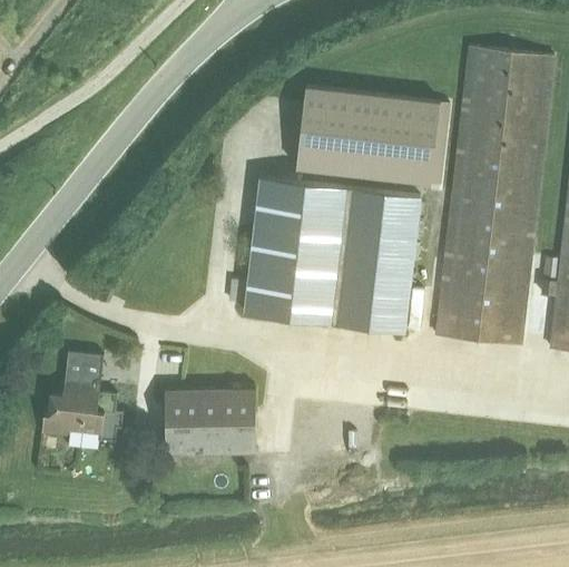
[(468,48),(434,336),(522,348),(556,58),(468,48)]
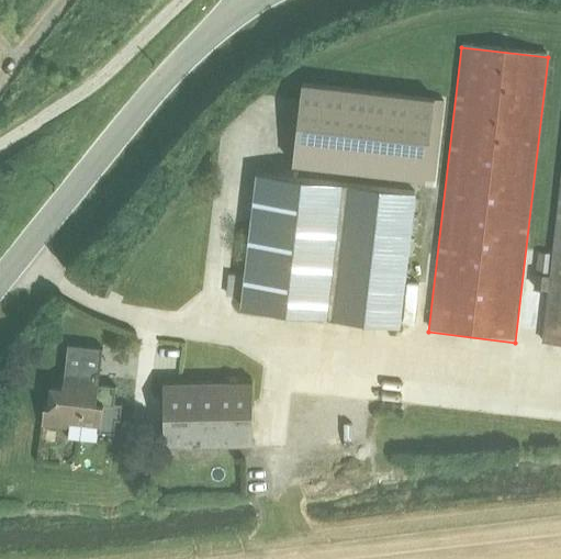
[(424,183),(434,103),(301,86),(291,168),(415,182),(424,183)]
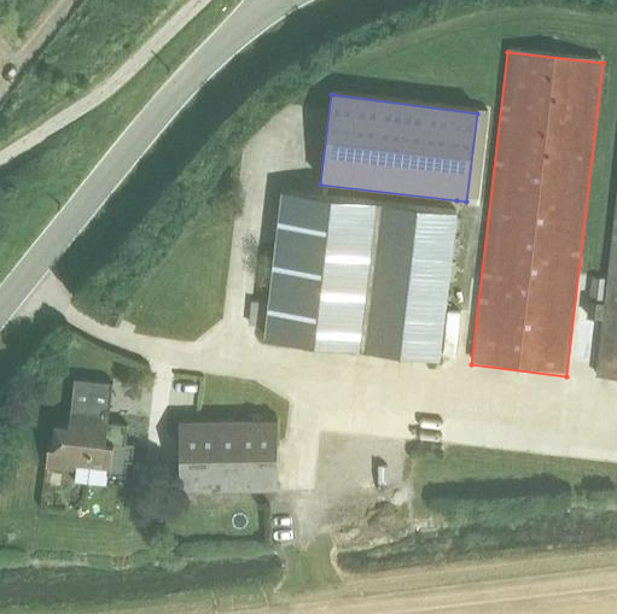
[(477,113),(466,202),(478,203),(488,115),(477,113)]
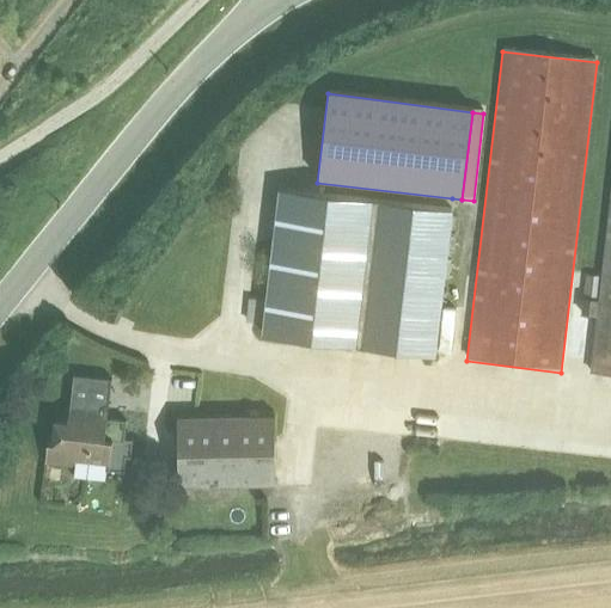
[(585,278),(580,318),(596,320),(592,361),(590,375),(610,378),(610,186),(600,280),(585,278)]
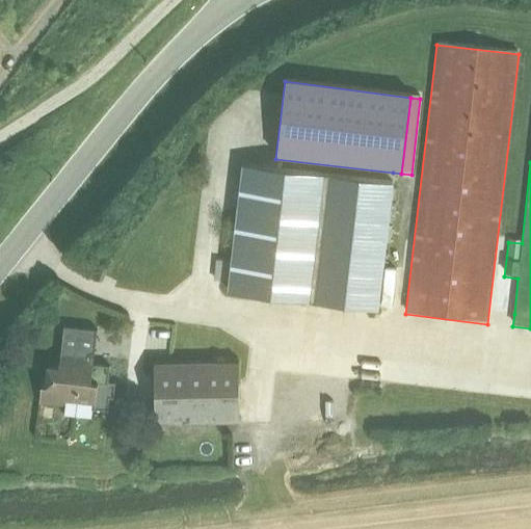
[(243,167),(229,295),(378,313),(393,184),(243,167)]
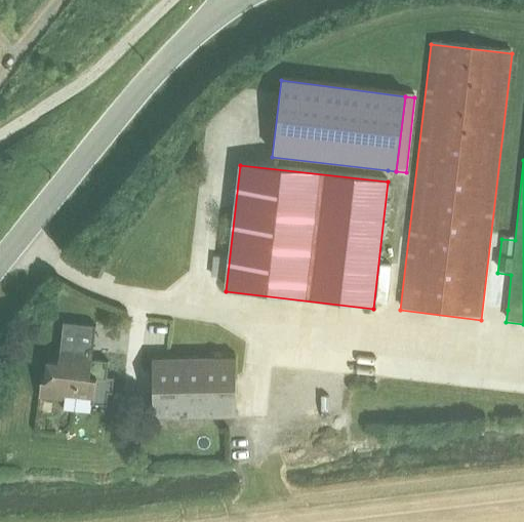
[(212,257),(210,277),(225,278),(226,258),(212,257)]
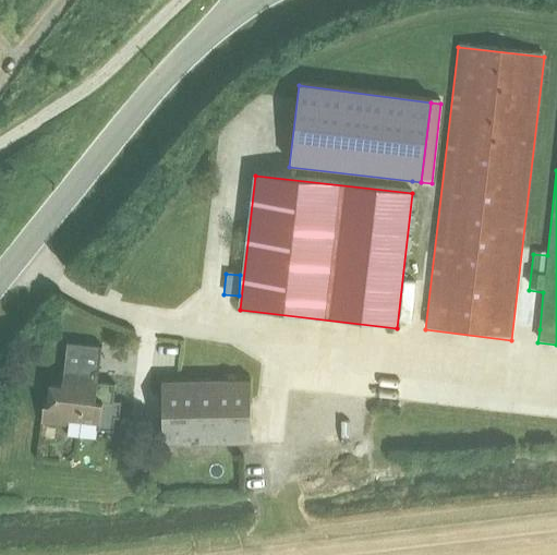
[(523,302),(525,302),(527,301),(528,299),(529,298),(529,296),(528,294),(527,292),(525,291),(523,291),(522,291),(520,292),(519,293),(518,296),(518,297),(518,299),(519,300),(520,301),(522,302),(523,302)]
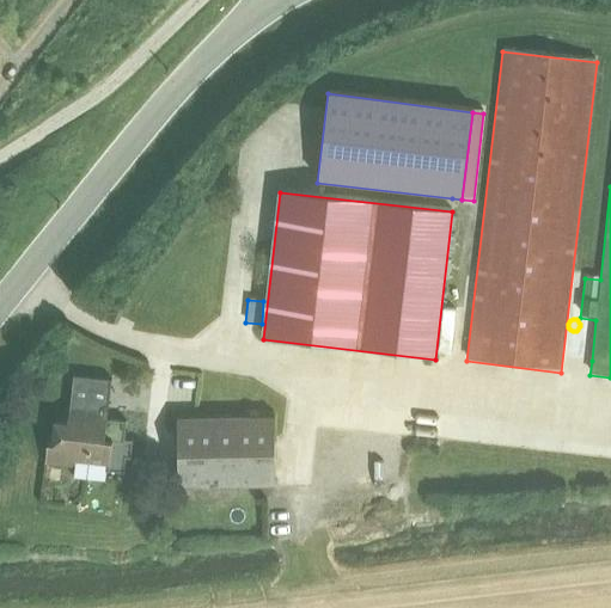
[(581,336),(581,337),(582,339),(584,341),(586,342),(587,342),(590,342),(591,341),(592,339),(593,337),(593,336),(593,333),(592,332),(591,331),(588,330),(586,330),(585,331),(584,332),(582,333),(581,336)]
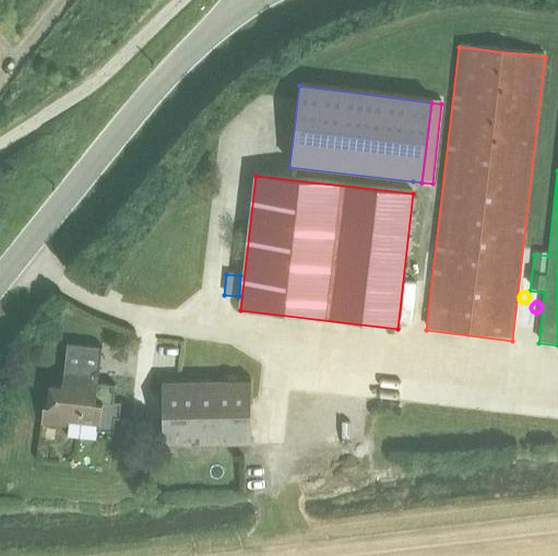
[(522,315),(523,315),(525,315),(526,314),(527,311),(527,310),(527,308),(527,307),(525,306),(524,305),(522,305),(521,305),(519,306),(518,307),(518,309),(518,310),(518,312),(519,314),(520,315),(522,315)]
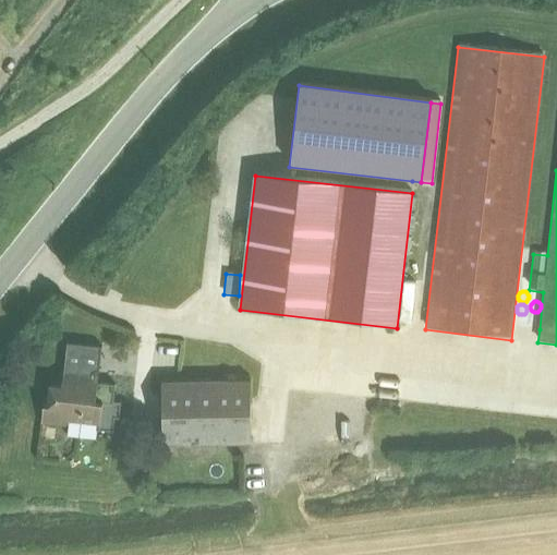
[(532,324),(534,324),(535,324),(536,323),(537,322),(539,321),(539,318),(539,317),(537,315),(536,314),(534,314),(533,314),(531,314),(530,315),(529,317),(529,318),(529,321),(530,322),(531,323),(532,324)]
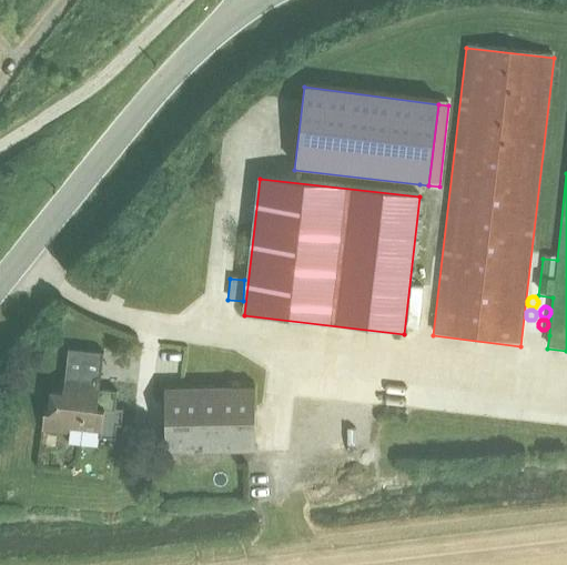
[(533,323),(530,322),(529,322),(527,323),(526,324),(526,325),(525,326),(525,329),(526,330),(527,331),(528,332),(530,332),(532,332),(533,331),(534,330),(535,329),(535,326),(534,325),(534,324),(533,323)]
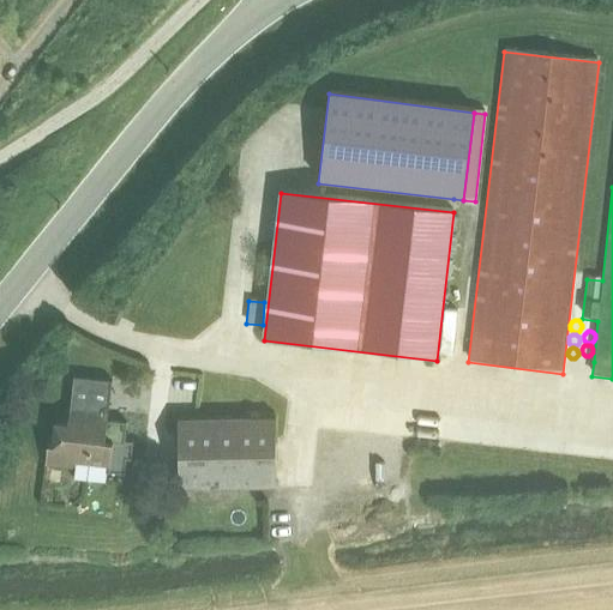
[(47,448),(44,469),(74,471),(73,481),(106,485),(107,472),(124,475),(125,461),(130,461),(132,445),(124,444),(126,426),(109,423),(107,424),(107,417),(101,415),(101,411),(108,410),(110,384),(73,380),(68,426),(54,424),(52,448),(47,448)]
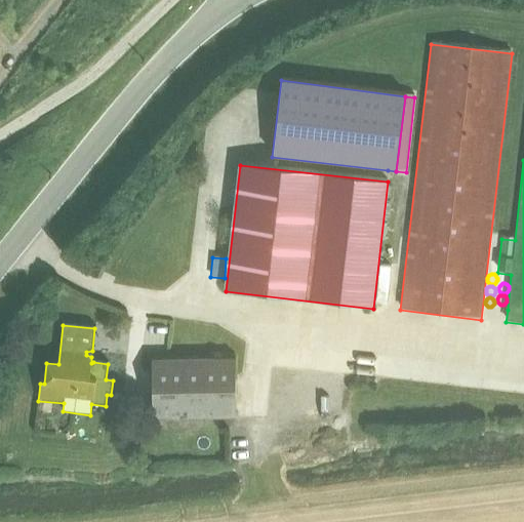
[(235,359),(152,360),(152,419),(236,417),(235,359)]
